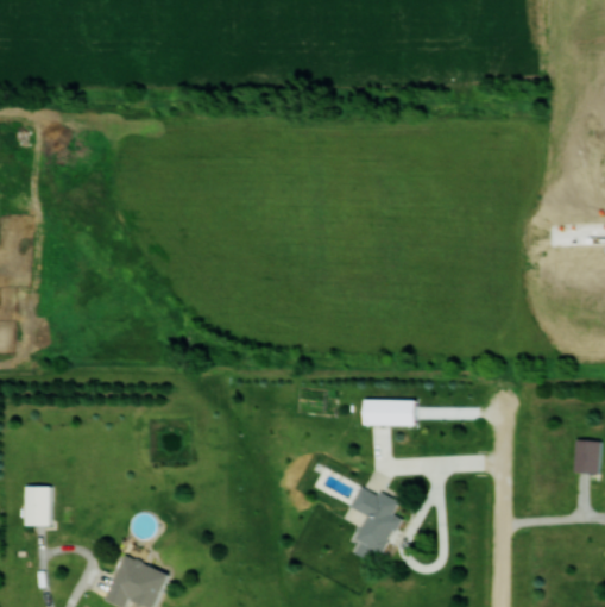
[(363,425),(414,426),(415,401),(364,400),(363,425)]
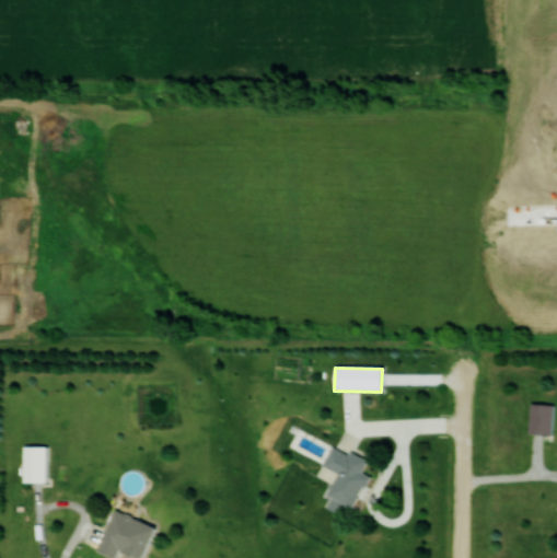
[(549,436),(550,406),(529,405),(526,434),(549,436)]
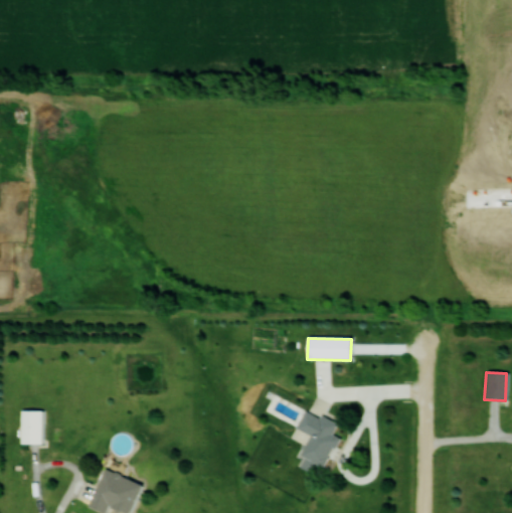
[(20,445),(41,445),(42,411),(20,410),(20,445)]
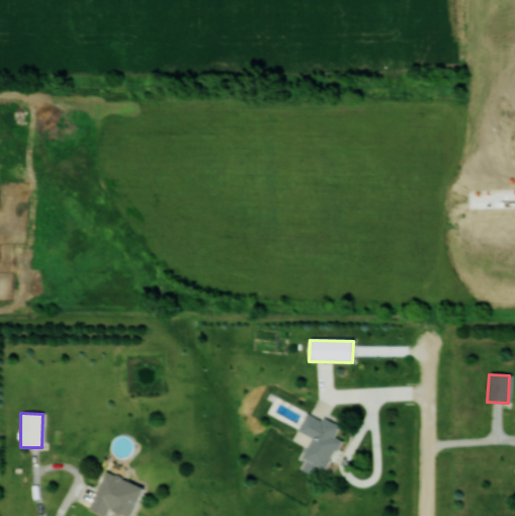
[(311,438),(296,470),(314,478),(318,468),(326,471),(339,441),(333,438),(338,427),(305,413),(296,432),(311,438)]
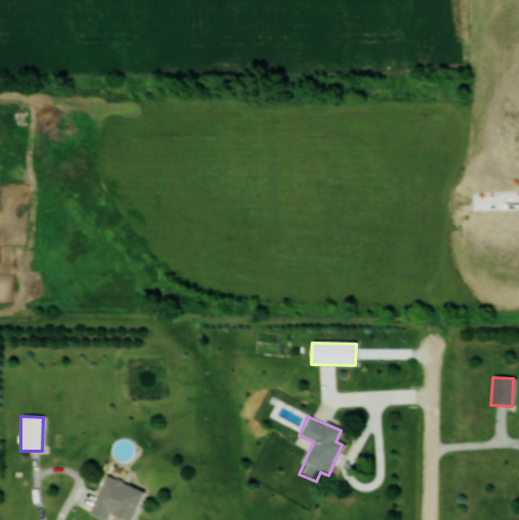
[(107,519),(109,514),(123,519),(133,519),(144,491),(104,476),(89,515),(100,519),(107,519)]
